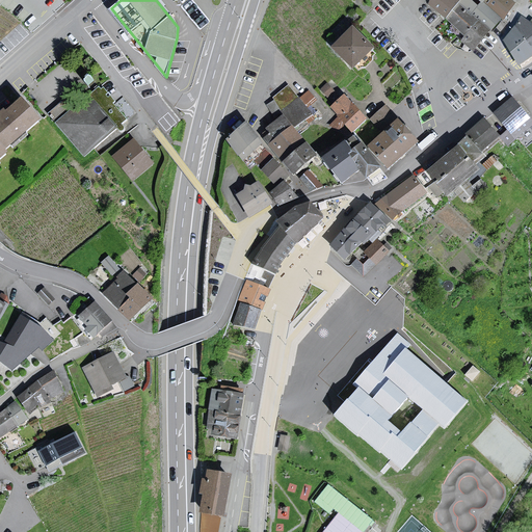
[(500,19),(482,5),(479,8),(470,0),(434,0),(430,5),(447,19),(462,32),(467,35),(462,41),(466,43),(474,50),(488,32),(490,30),(500,19)]
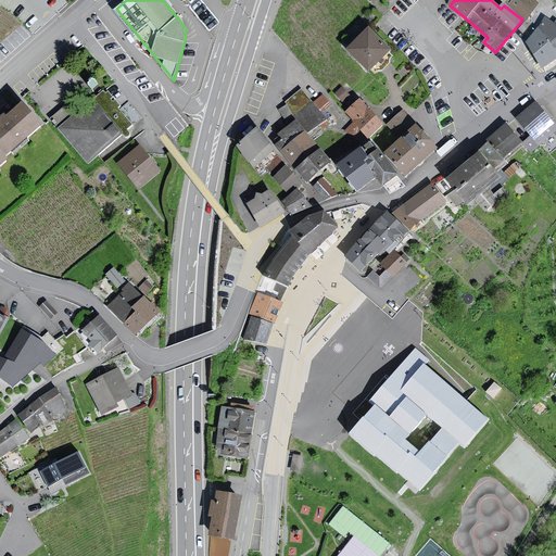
[(502,0),(506,3),(507,1),(527,19),(530,13),(539,4),(532,0),(502,0)]
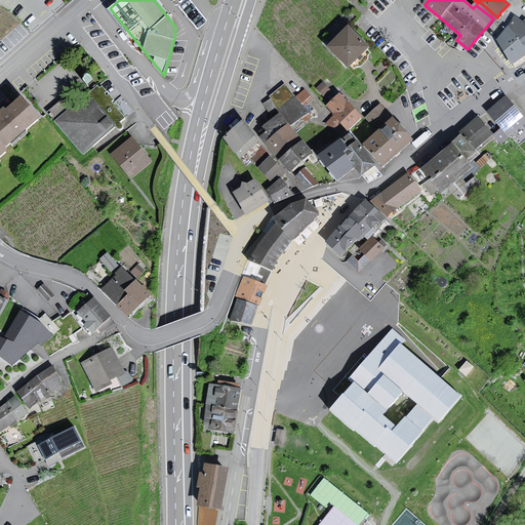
[(524,26),(518,22),(513,31),(508,37),(502,45),(516,68),(524,61),(524,26)]
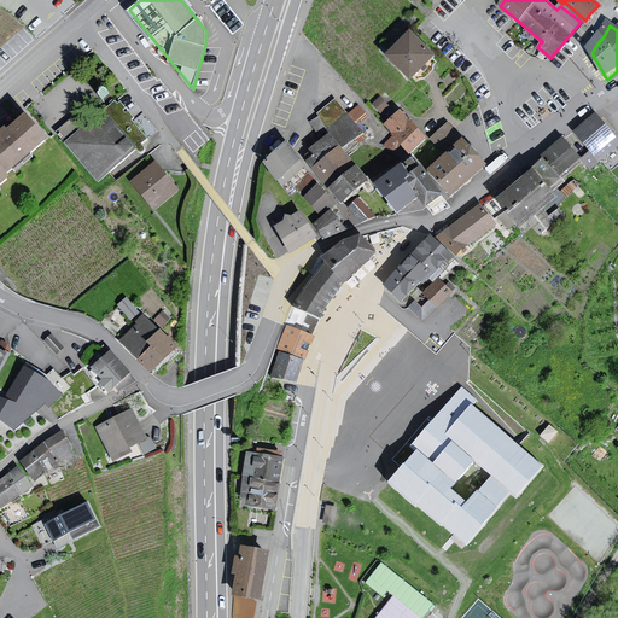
[(433,57),(410,35),(390,57),(413,79),(433,57)]
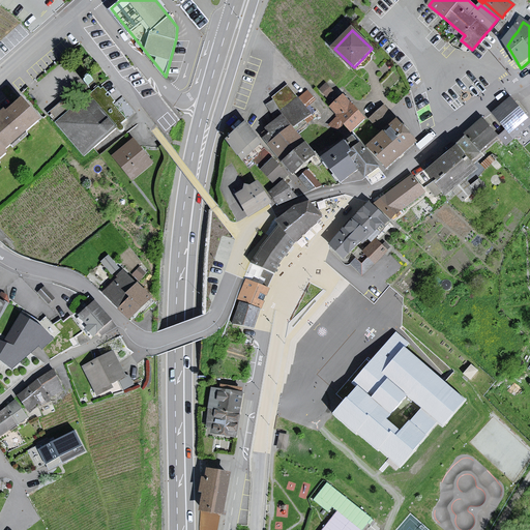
[(87,81),(46,116),(83,158),(114,130),(118,136),(123,131),(120,127),(125,122),(112,107),(115,105),(109,98),(107,100),(105,97),(107,96),(100,89),(97,92),(87,81)]
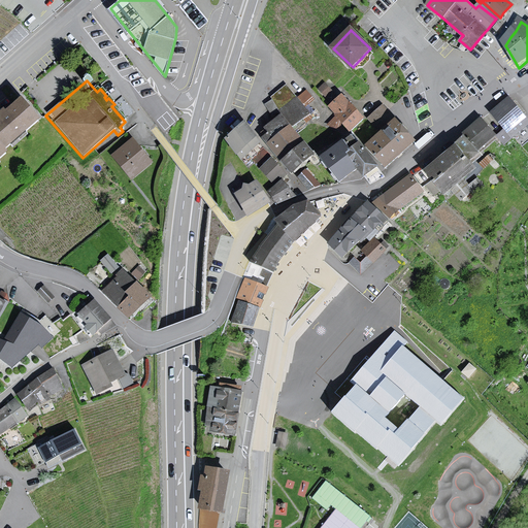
[(293,123),(307,116),(303,105),(312,98),(304,90),(295,98),(285,86),(272,96),(274,99),(293,123)]
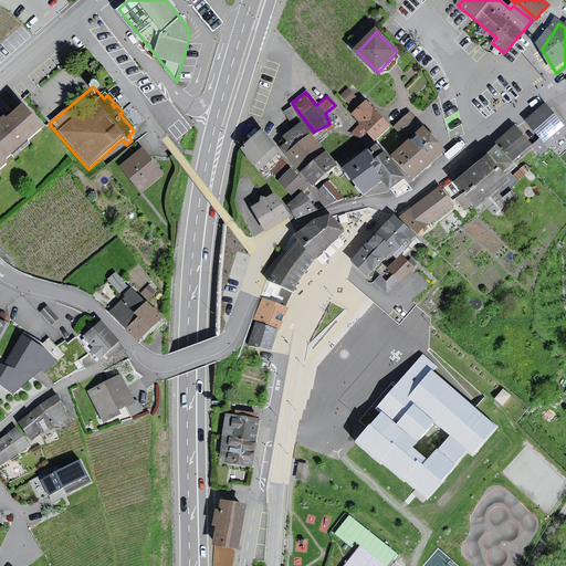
[(390,125),(366,102),(354,113),(364,122),(355,130),(360,137),(367,130),(376,139),(390,125)]
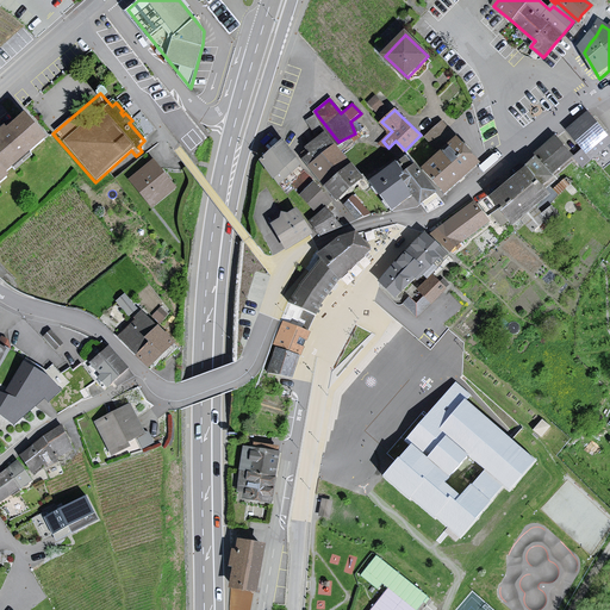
[(609,138),(587,112),(568,129),(585,149),(577,155),(584,163),(609,141),(609,138)]
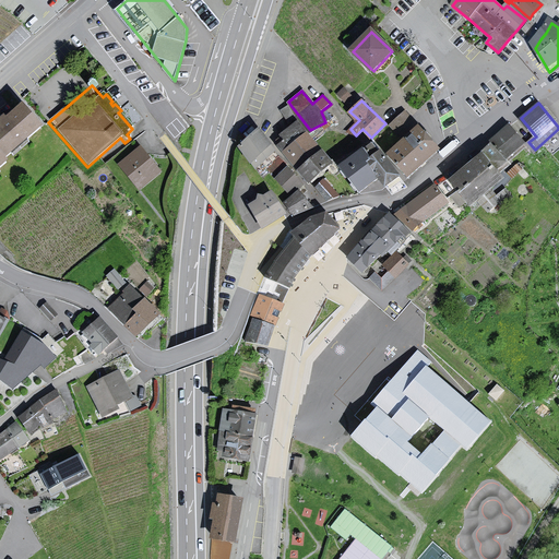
[(0,152),(7,161),(44,130),(26,108),(10,122),(7,119),(0,125),(0,126),(2,129),(0,129),(0,152)]
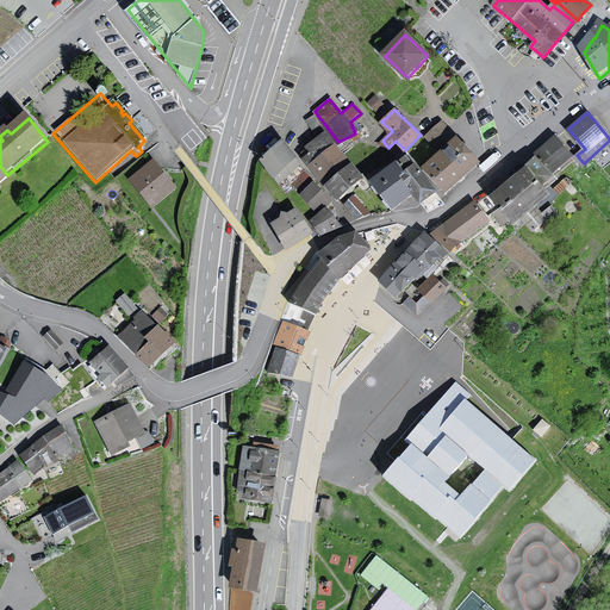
[(444,124),(428,138),(443,155),(425,170),(446,194),(464,178),(480,165),(467,149),(462,145),(459,141),(453,134),(444,124)]
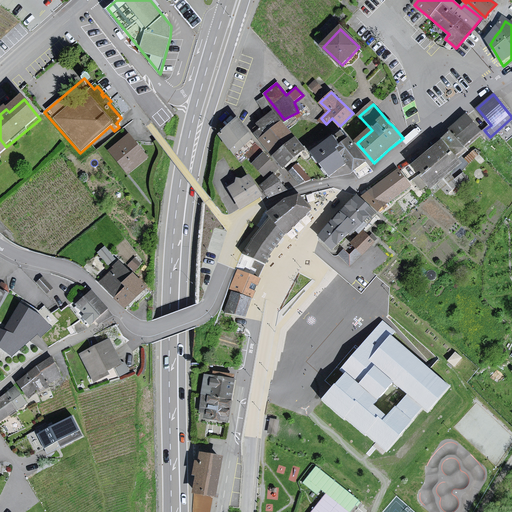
[(259,138),(270,151),(272,154),(283,166),(304,148),(294,136),(281,121),(272,110),(257,123),(262,127),(255,133),(259,138)]
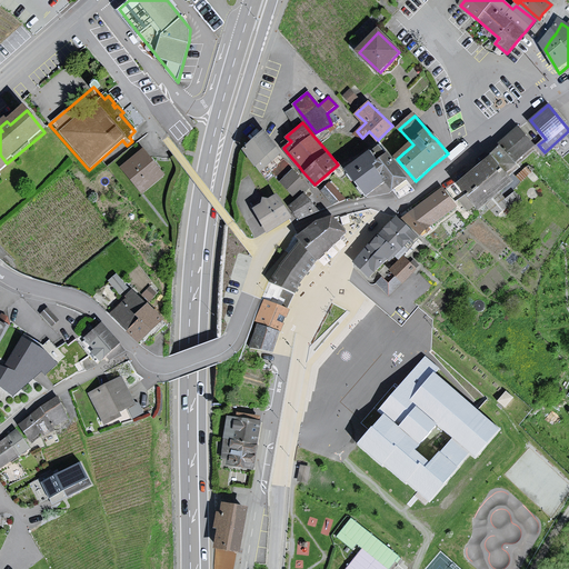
[(517,128),(500,142),(517,161),(533,147),(517,128)]
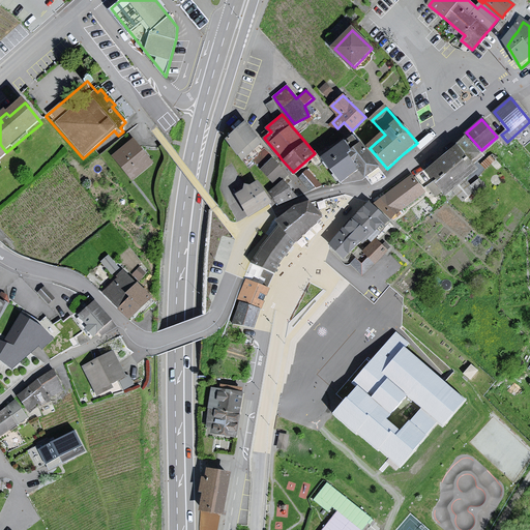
[(245,122),(227,138),(242,157),(251,150),(261,142),(245,122)]
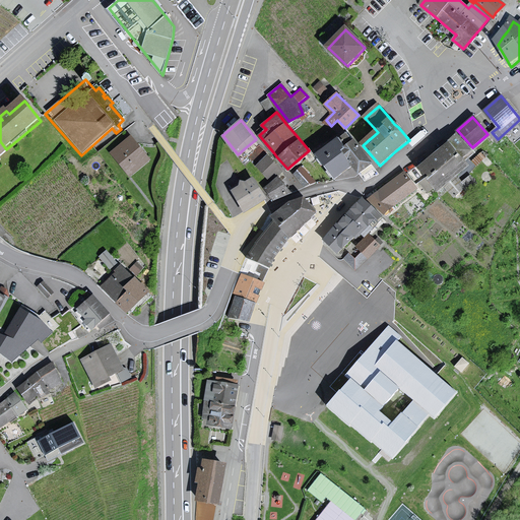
[(427,160),(418,168),(437,189),(466,165),(461,157),(465,154),(471,149),(457,133),(447,141),(448,142),(441,148),(434,154),(427,160)]
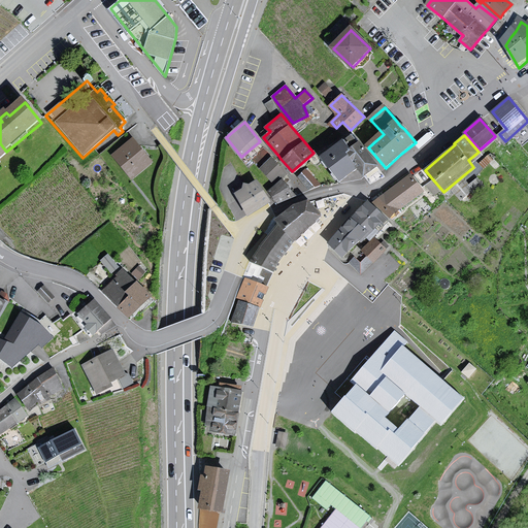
[(358,143),(353,137),(344,143),(324,160),(342,183),(358,170),(359,169),(366,177),(370,174),(377,168),(360,146),(359,144),(358,143)]
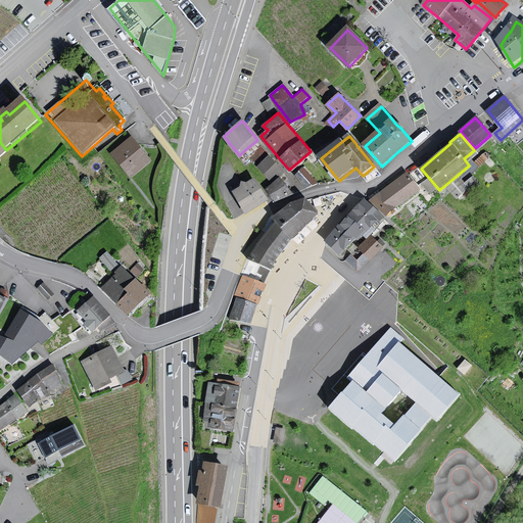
[(149,160),(131,138),(112,152),(130,176),(149,160)]
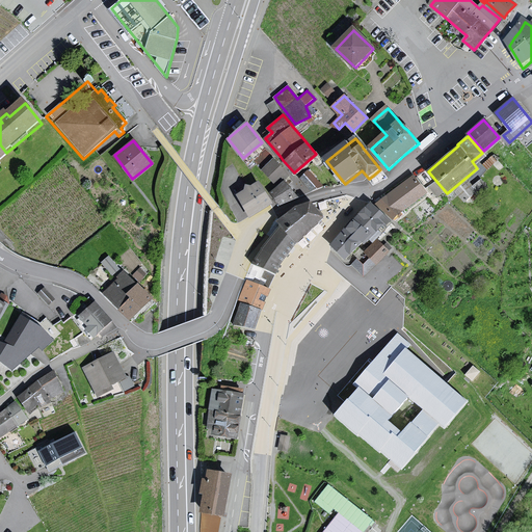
[(0,162),(8,155),(6,153),(0,144),(0,162)]
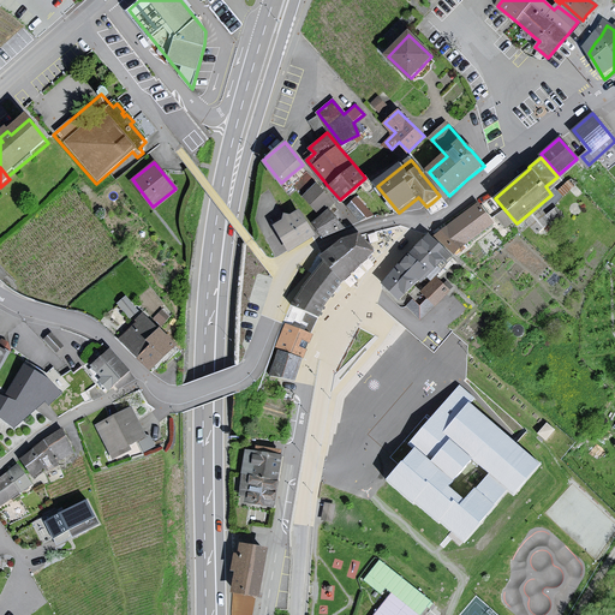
[(316,184),(303,196),(320,214),(333,202),(321,190),(316,184)]
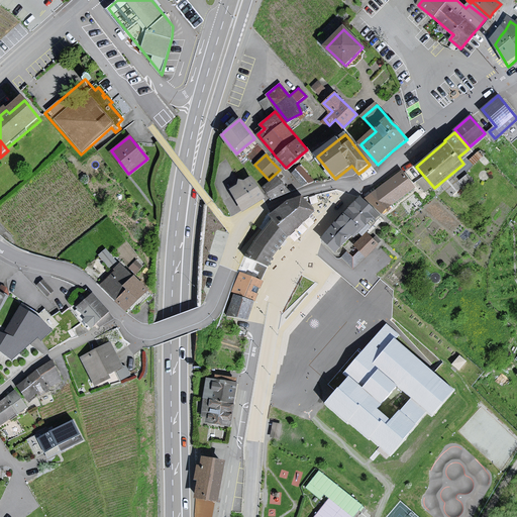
[(302,185),(312,181),(300,166),(292,173),(302,185)]
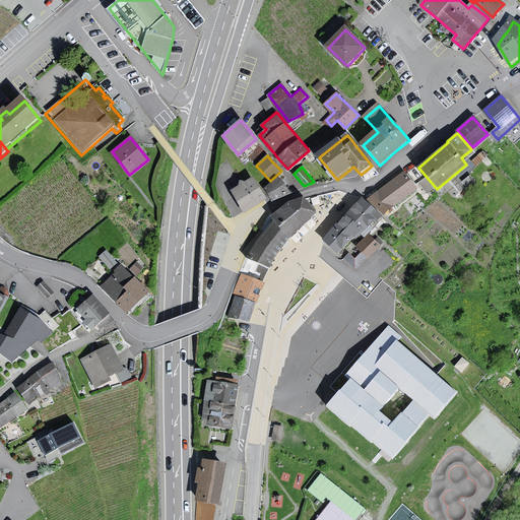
[(416,188),(404,172),(368,199),(383,212),(416,188)]
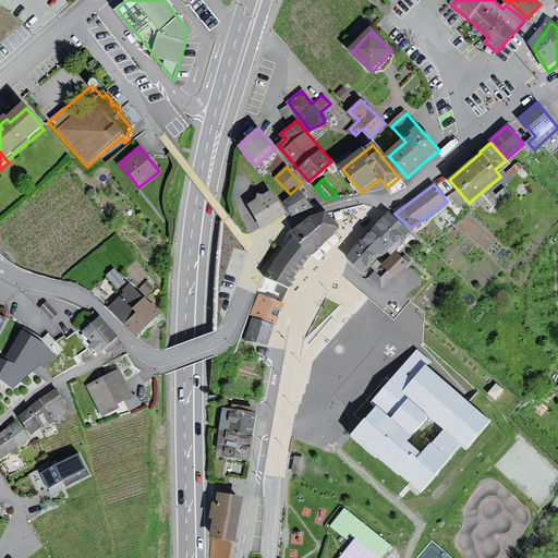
[(299,190),(284,202),(293,214),(312,206),(299,190)]
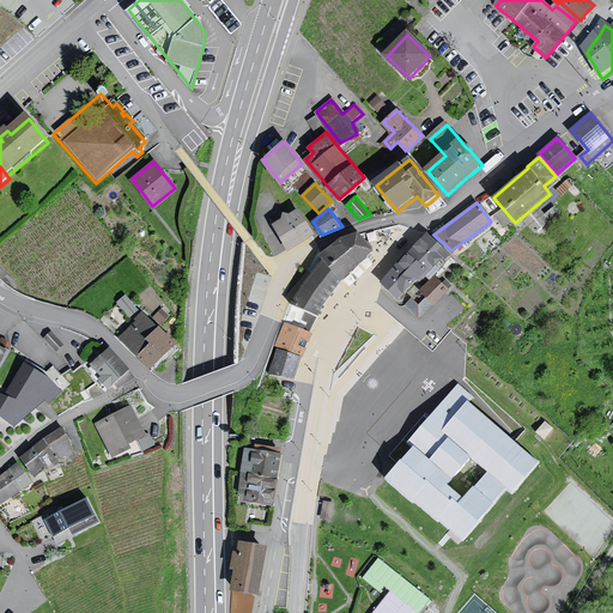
[(296,211),(275,224),(290,248),(310,235),(296,211)]
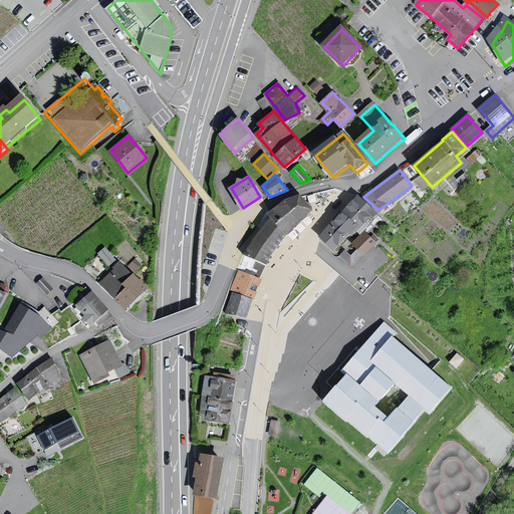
[(326,228),(318,236),(333,249),(352,231),(358,225),(360,227),(374,212),(357,196),(355,198),(349,204),(342,211),(326,228)]
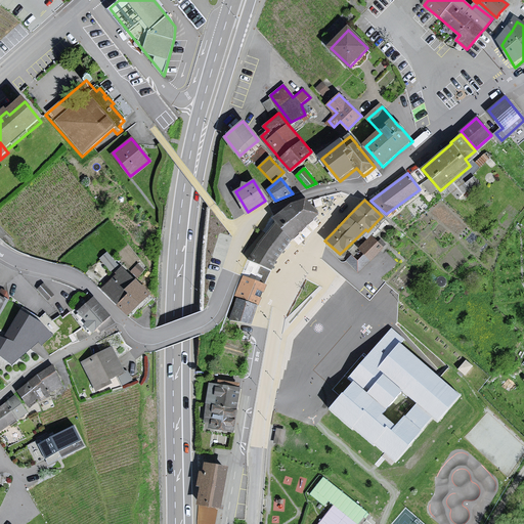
[(294,239),(319,218),(320,216),(314,209),(308,201),(292,207),(291,208),(274,220),(277,224),(273,230),(251,260),(273,271),(285,254),(294,239)]
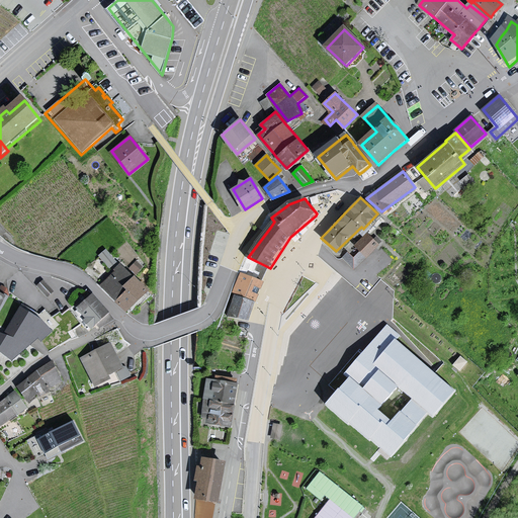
[(367,234),(356,246),(361,250),(353,258),(347,252),(342,257),(353,268),(366,256),(369,253),(378,244),(367,234)]
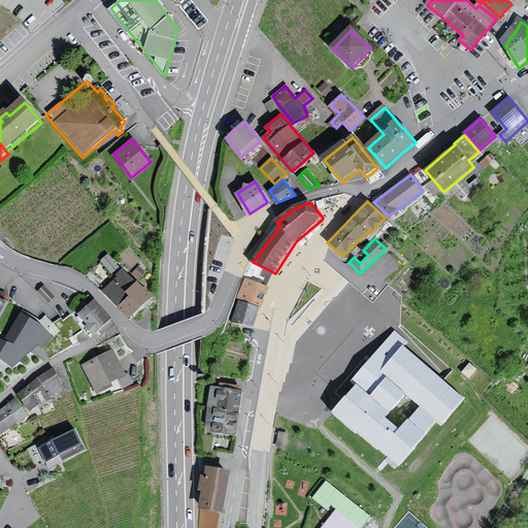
[(110,252),(102,257),(111,271),(121,265),(110,252)]
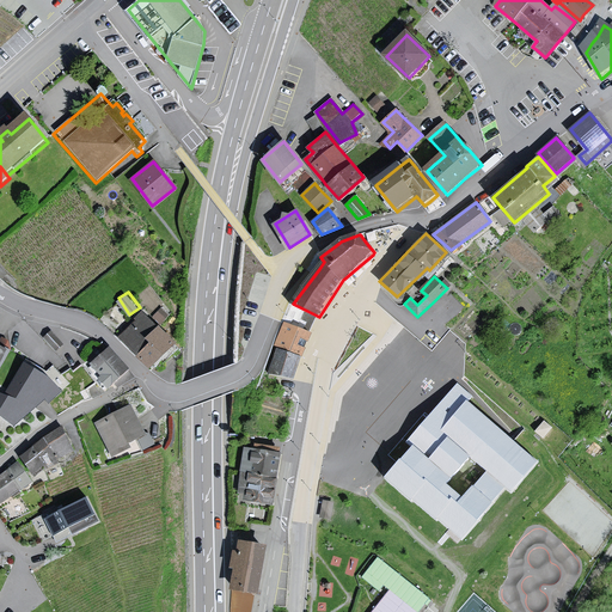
[(150,367),(175,342),(158,325),(144,311),(136,318),(138,320),(121,337),(138,354),(150,367)]
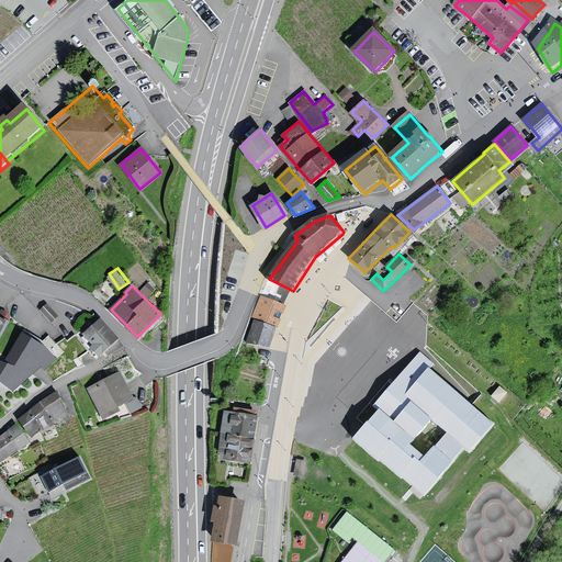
[(285,307),(261,298),(254,317),(278,326),(285,307)]
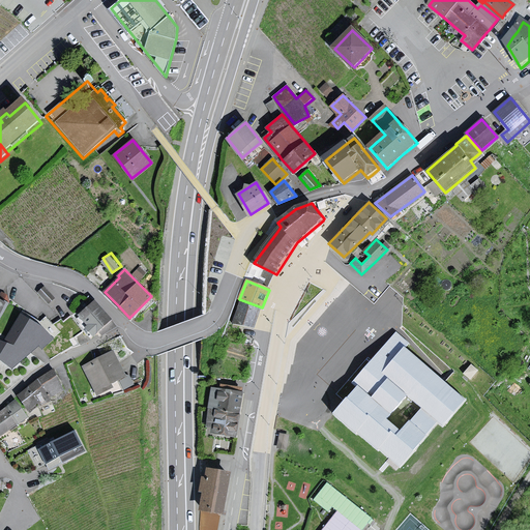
[(83,312),(80,315),(88,325),(86,327),(94,334),(99,329),(101,331),(102,332),(116,326),(95,301),(90,306),(83,312)]
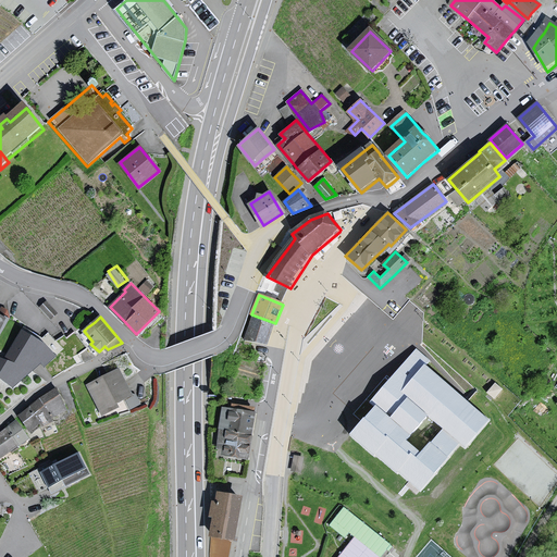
[(274,327),(252,321),(247,339),(269,346),(274,327)]
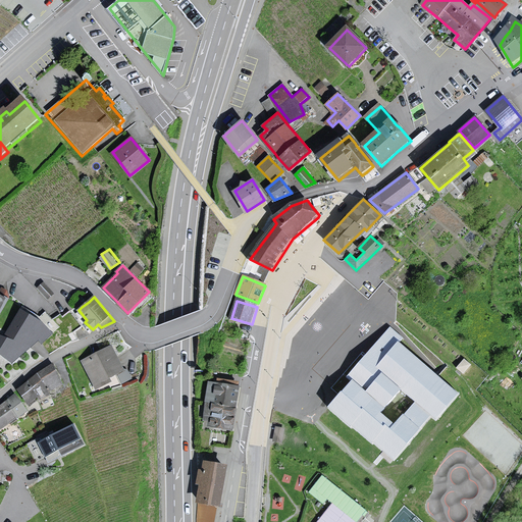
[(0,335),(0,352),(12,360),(31,345),(38,340),(39,338),(41,342),(51,332),(22,310),(5,337),(0,335)]
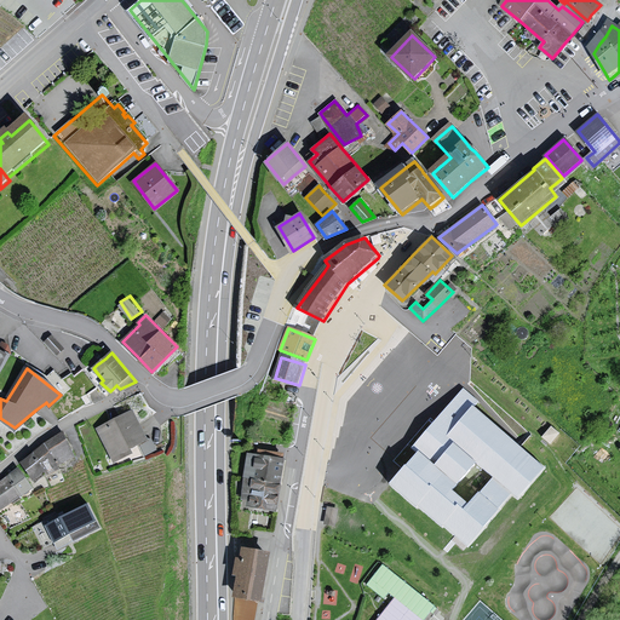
[(517,497),(541,469),(471,411),(477,403),(463,391),(415,448),(420,452),(395,483),(469,545),(512,492),(517,497)]
